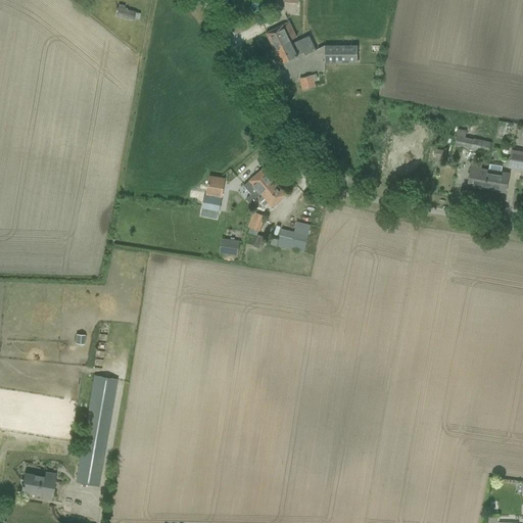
[(116,16),(134,20),(134,18),(138,19),(140,13),(124,9),(125,6),(119,4),(117,8),(116,7),(115,9),(117,10),(116,16)]
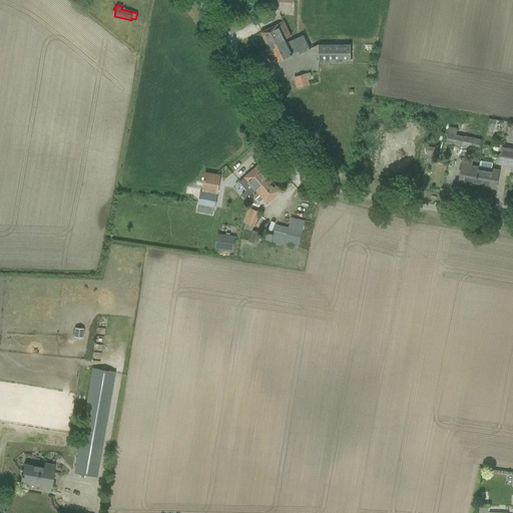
[(262,32),(269,47),(285,39),(292,36),(285,21),(262,32)]
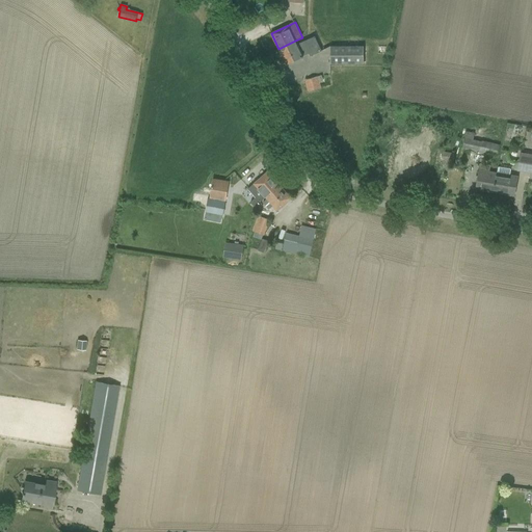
[(278,49),(286,64),(303,56),(309,54),(310,56),(321,50),(315,35),(297,45),(295,41),(278,49)]
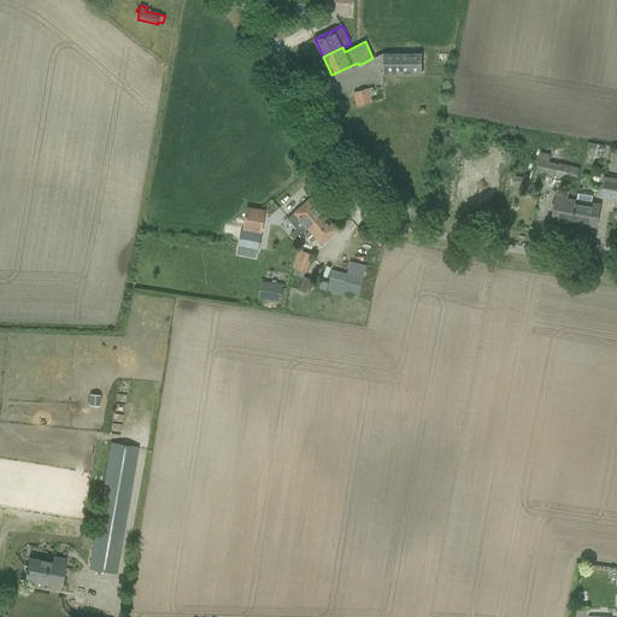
[(383,53),(385,75),(422,74),(422,53),(383,53)]
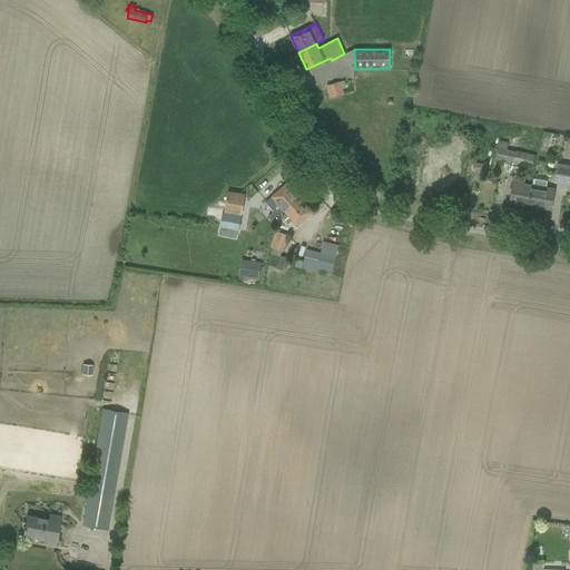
[(327,85),(331,98),(343,95),(340,82),(328,85),(327,85)]
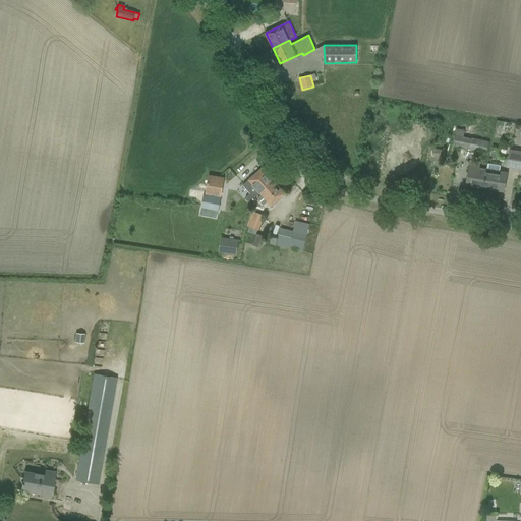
[(457,127),(454,146),(488,152),(490,140),(465,136),(466,129),(457,127)]
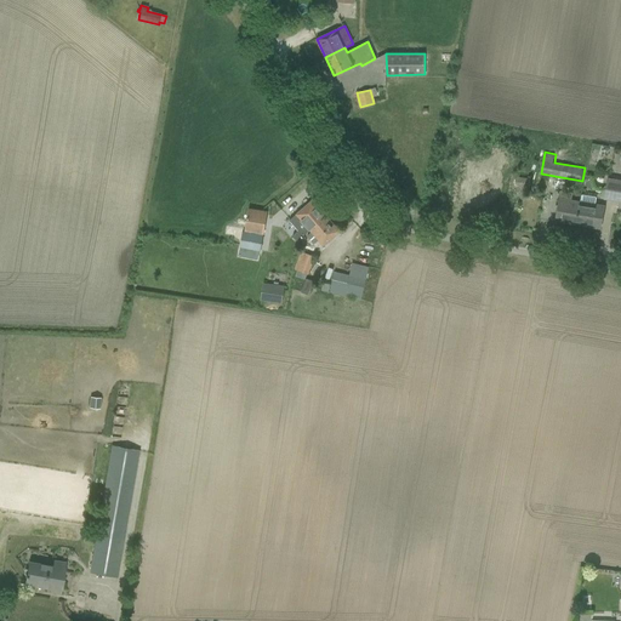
[(516,177),(514,186),(530,189),(533,180),(516,177)]
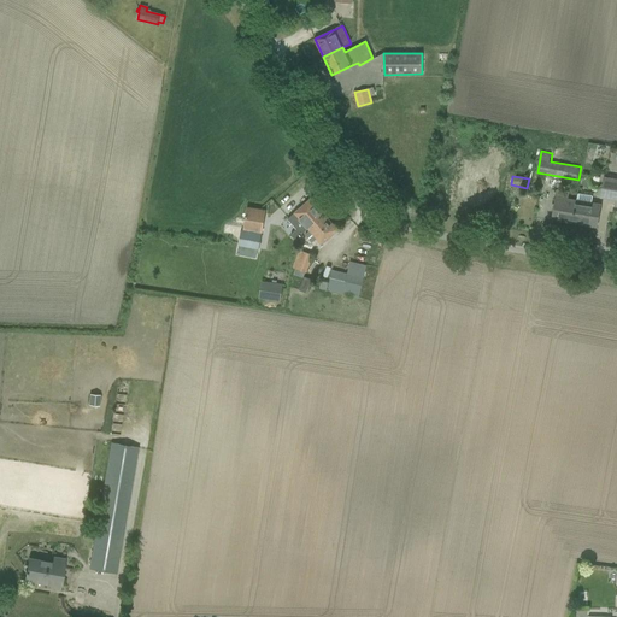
[(599,198),(616,200),(616,178),(603,177),(599,198)]
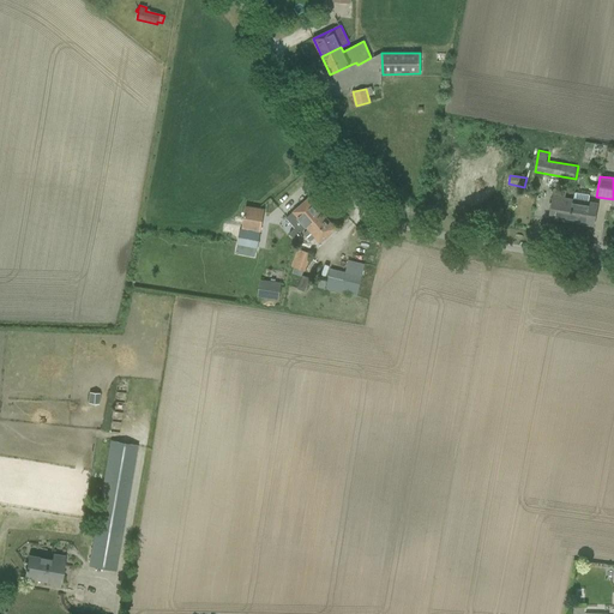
[(554,190),(549,218),(569,222),(573,200),(566,199),(567,192),(554,190)]
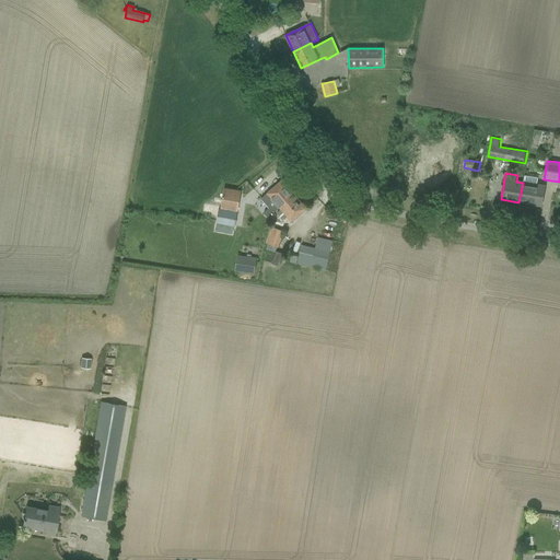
[(264,213),(269,220),(276,214),(273,212),(279,208),(294,195),(282,181),(261,199),(269,208),(264,213)]
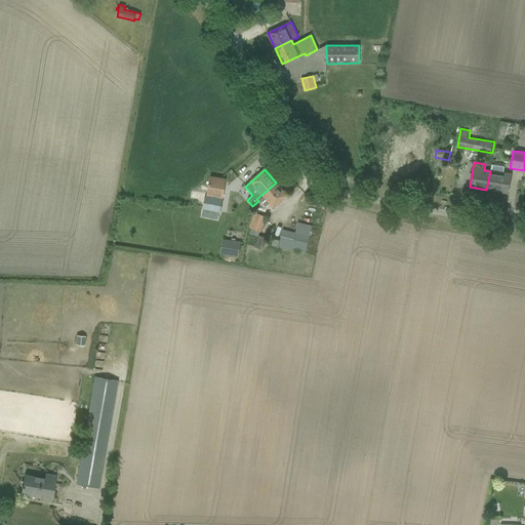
[(490,171),(486,190),(508,194),(511,175),(502,173),(490,171)]
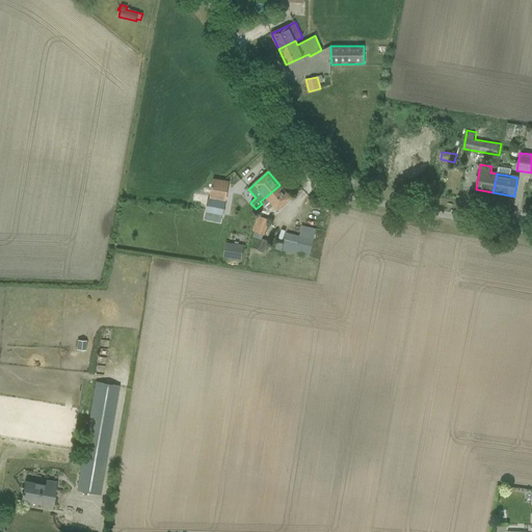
[(204,219),(221,222),(229,181),(213,179),(210,198),(208,198),(204,219)]
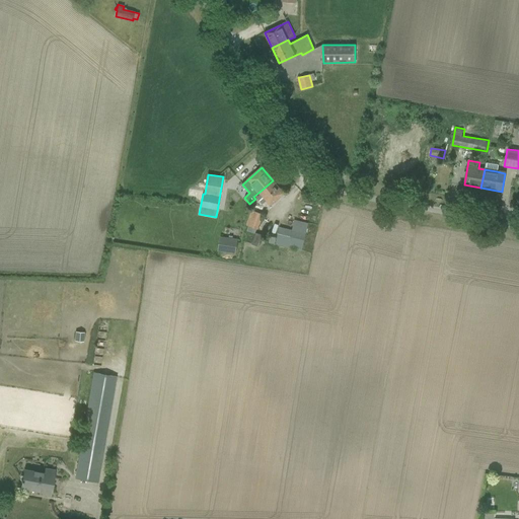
[(266,201),(270,205),(284,194),(273,180),(258,193),(261,194),(256,197),(263,204),(266,201)]
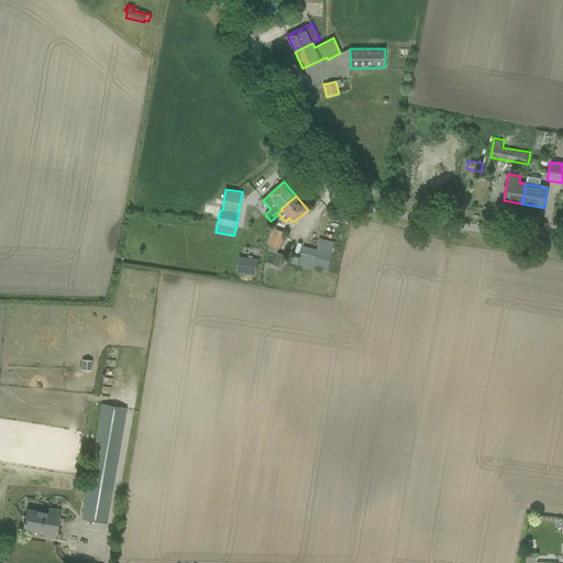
[(271,229),(268,245),(283,247),(285,230),(271,229)]
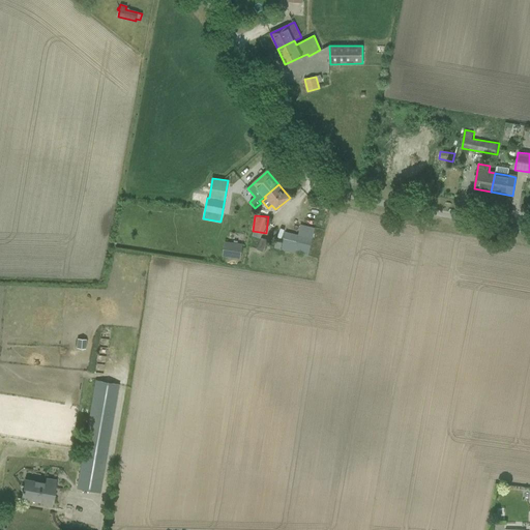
[(283,251),(308,256),(315,227),(300,224),(297,235),(286,232),(283,251)]
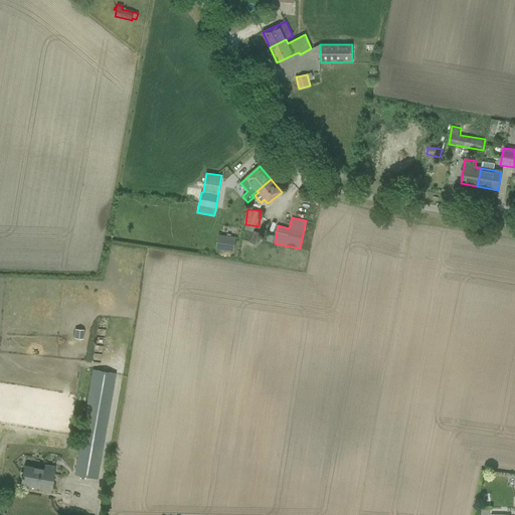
[(249,242),(255,244),(260,233),(253,231),(249,242)]
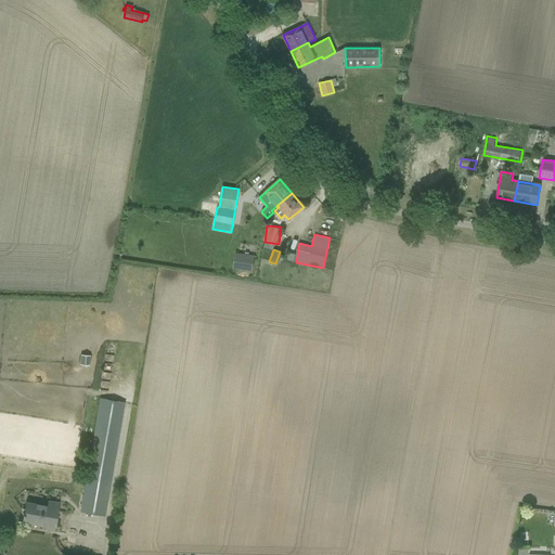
[(233,269),(252,272),(255,256),(236,253),(233,269)]
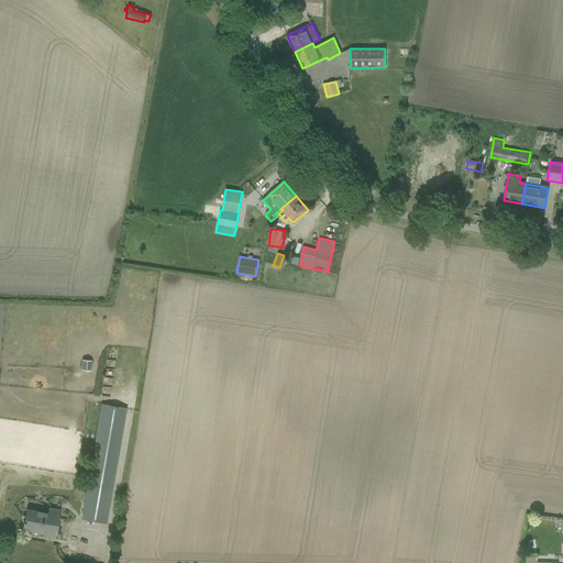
[(81,519),(107,523),(107,520),(127,408),(102,404),(81,519)]
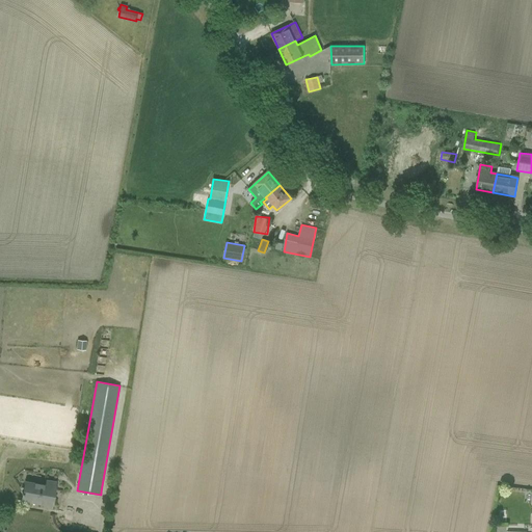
[(44,506),(52,508),(55,487),(55,486),(54,488),(48,487),(48,485),(25,481),(23,491),(22,491),(22,494),(23,495),(22,500),(44,504),(44,506)]
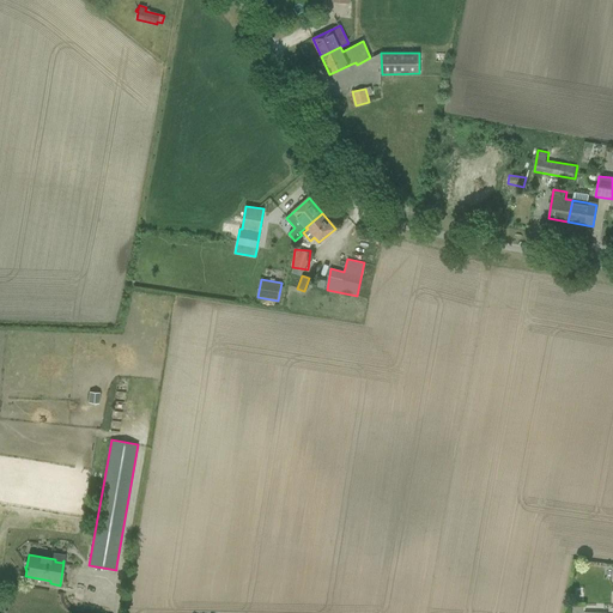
All buildings are outlined.
